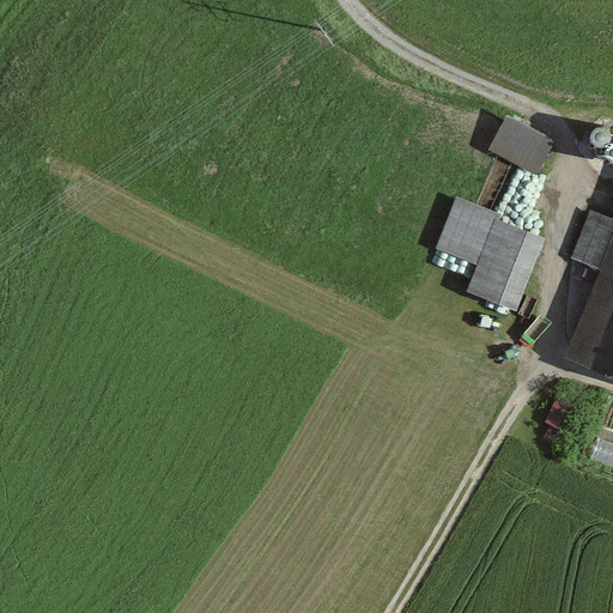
[(553,138),(508,115),(491,146),(501,151),(513,158),(536,170),(553,138)]
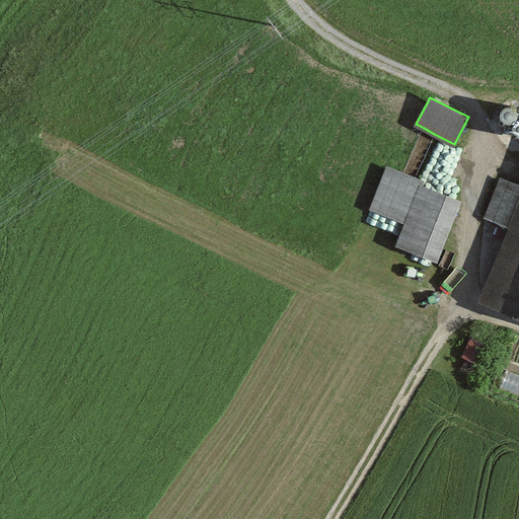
[(512,110),(509,109),(507,108),(504,109),(502,110),(501,113),(500,116),(500,118),(501,121),(502,123),(504,124),(507,125),(509,125),(512,124),(514,122),(515,120),(515,117),(515,115),(514,112),(512,110)]
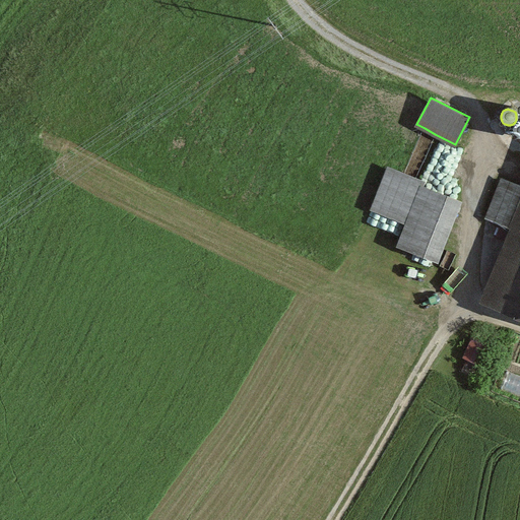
[(421,184),(424,179),(416,176),(405,172),(387,165),(370,208),(405,222),(395,245),(437,262),(461,200),(421,184)]
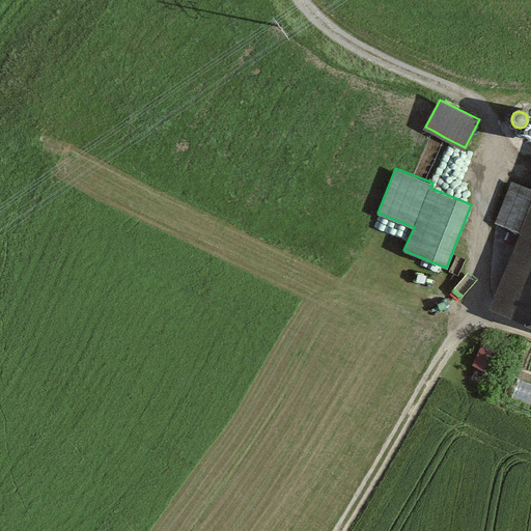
[(530,192),(511,185),(495,226),(520,235),(491,310),(530,326),(530,192)]
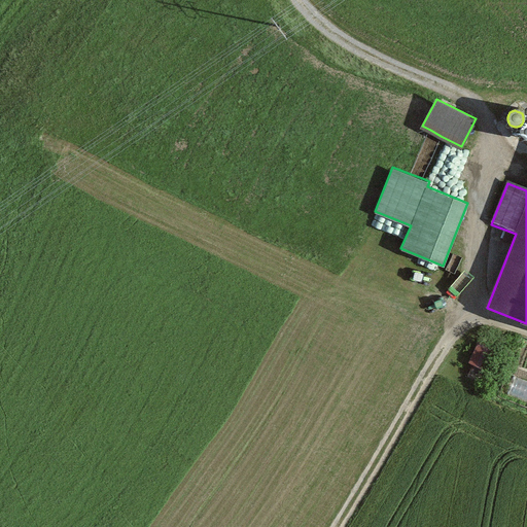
[(502,349),(479,340),(470,361),(493,371),(502,349)]
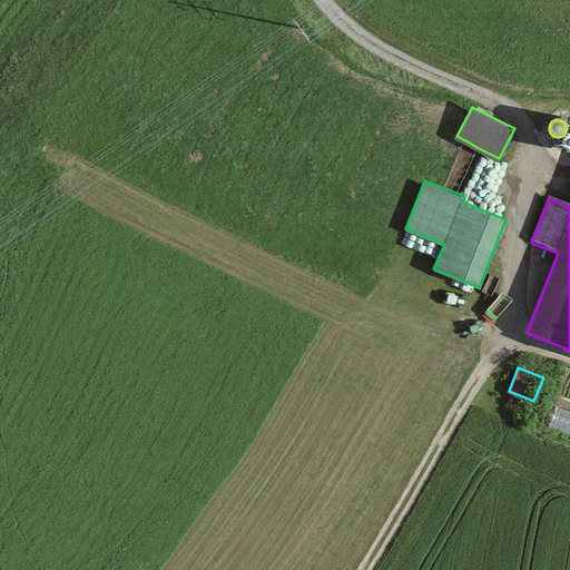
[(569,412),(556,406),(548,425),(569,433),(569,412)]
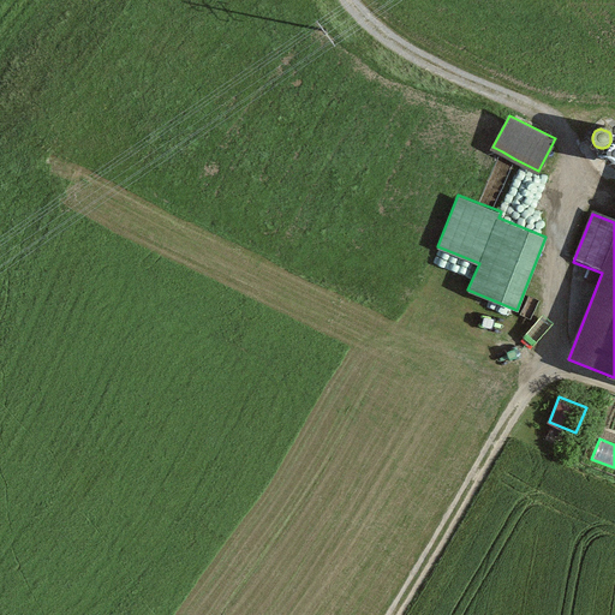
All buildings are outlined.
